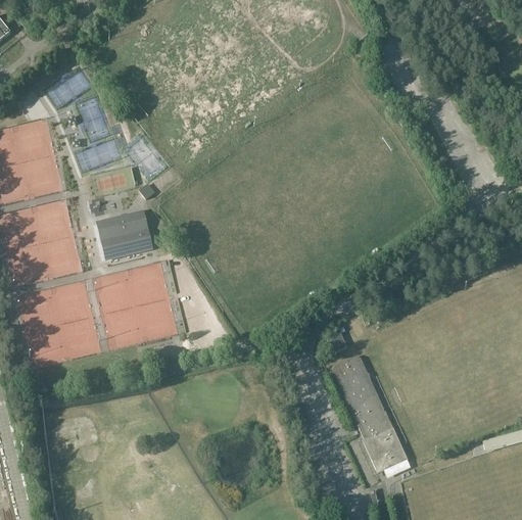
[(0,39),(11,31),(0,17),(0,39)]
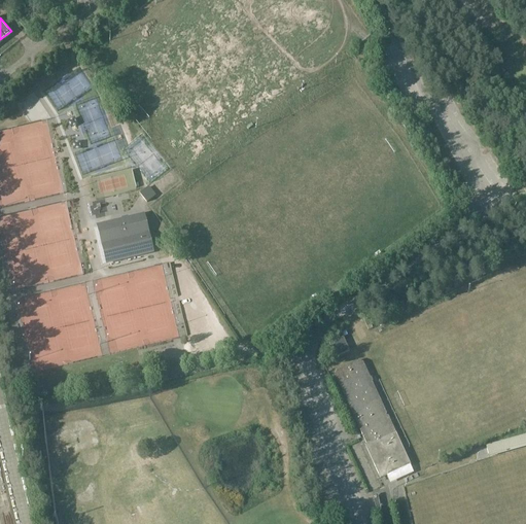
[(155,194),(149,185),(141,191),(147,200),(155,194)]
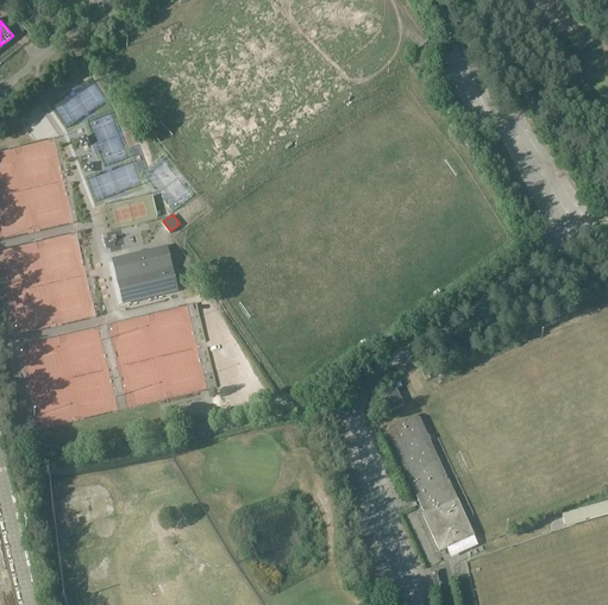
[(168,246),(121,257),(131,298),(177,288),(168,246)]
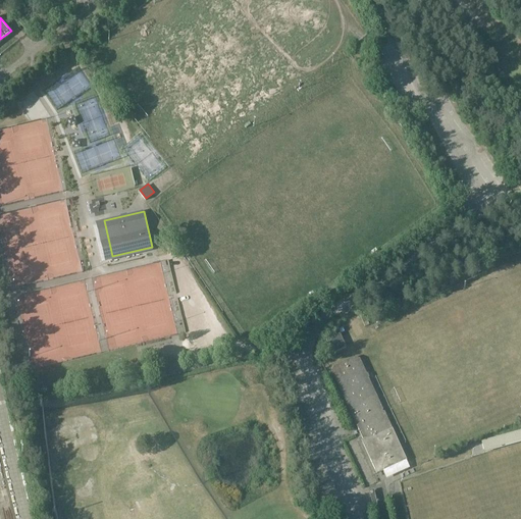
[(327,338),(333,352),(348,345),(341,331),(327,338)]
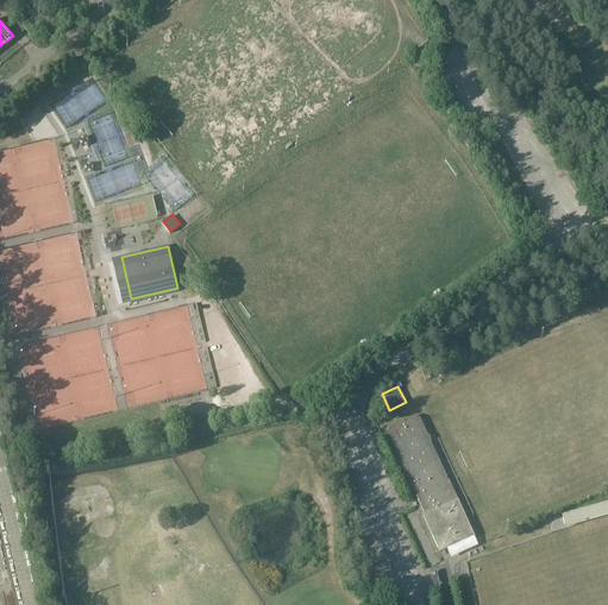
[(389,430),(396,447),(425,510),(424,511),(425,514),(442,549),(475,534),(455,490),(444,486),(449,476),(421,416),(415,414),(392,424),(389,430)]
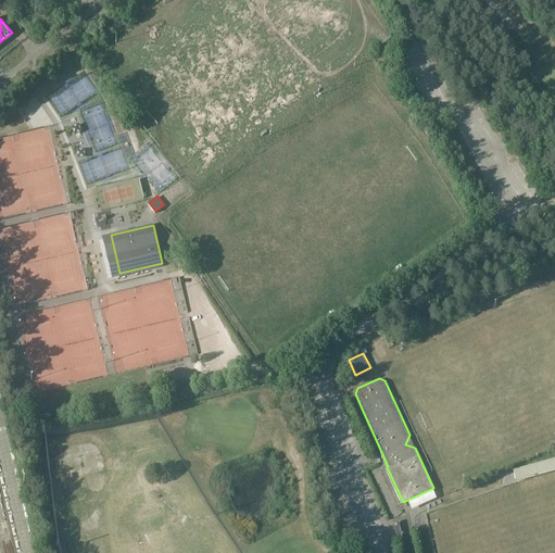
[(554,456),(514,468),(517,480),(554,469),(554,456)]
